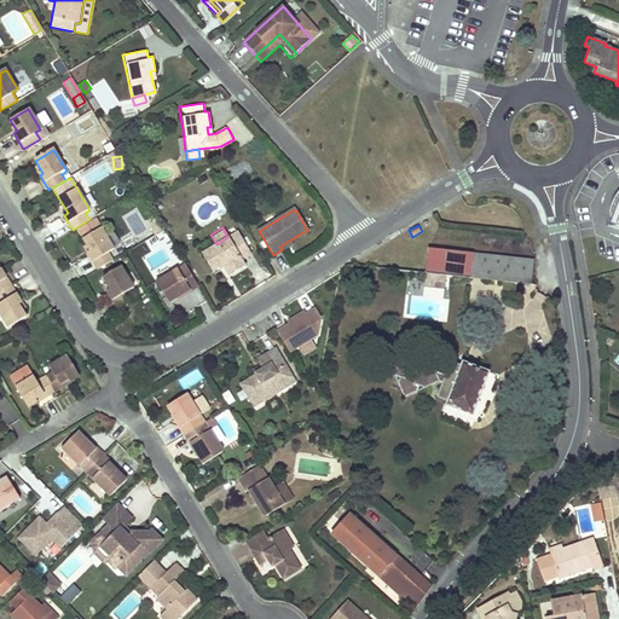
[(86,254),(96,270),(113,260),(108,252),(111,249),(100,230),(81,239),(88,252),(86,254)]
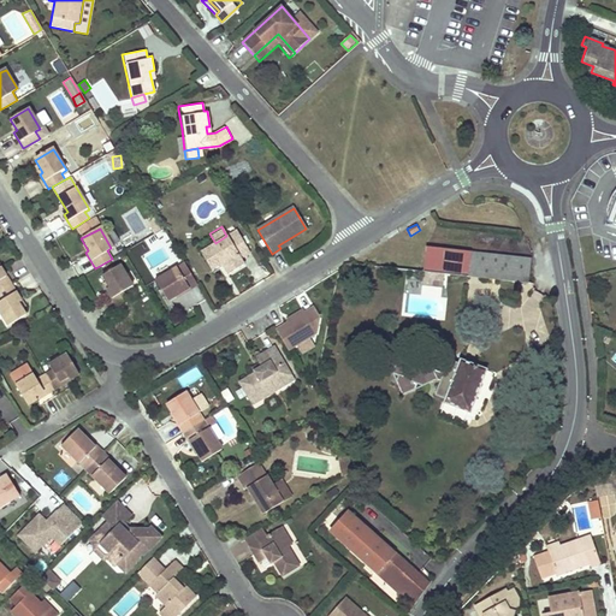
[(215,243),(201,252),(211,267),(218,262),(225,273),(243,261),(238,254),(248,248),(237,230),(226,236),(215,243)]
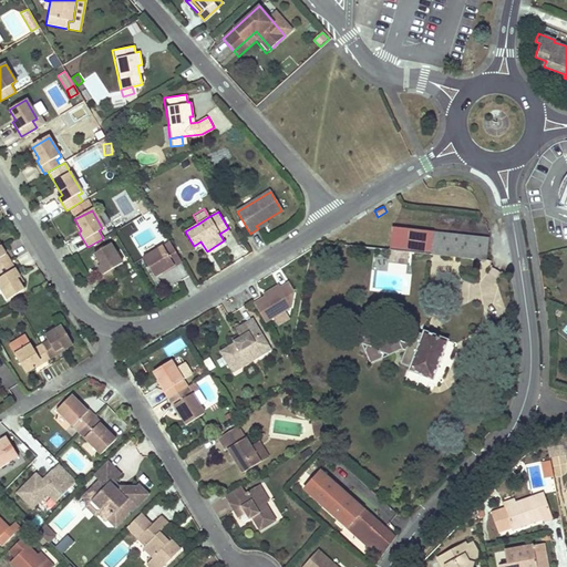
[(488,237),(393,227),(390,250),(392,250),(411,253),(422,254),(487,260),(488,249),(488,237)]
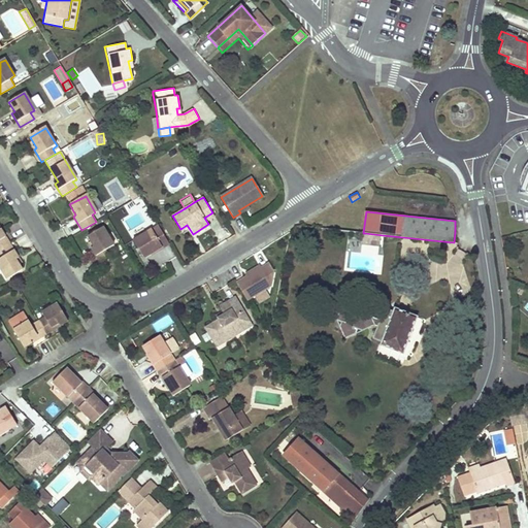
[(168,242),(157,225),(133,240),(143,258),(168,242)]
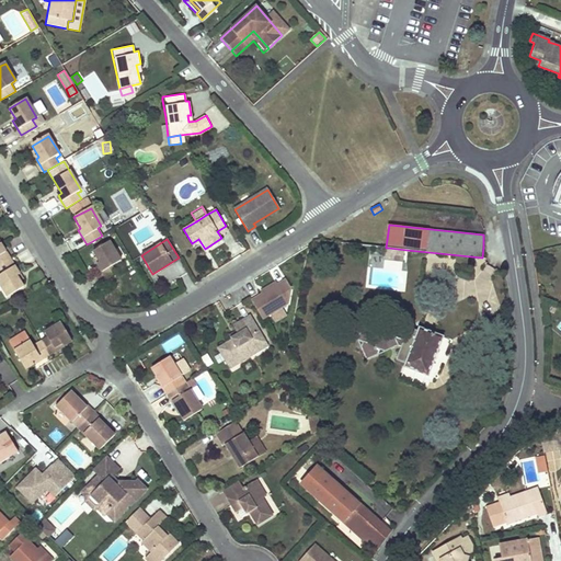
[(98,258),(95,260),(102,271),(106,277),(118,270),(114,263),(119,260),(107,240),(92,249),(98,258)]
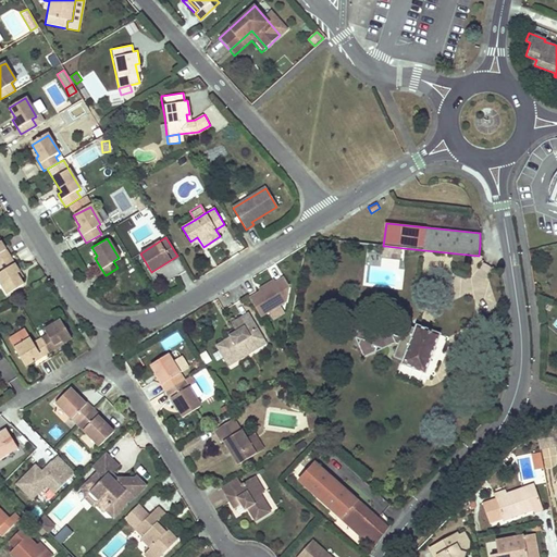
[(0,261),(10,256),(2,242),(0,243),(0,261)]
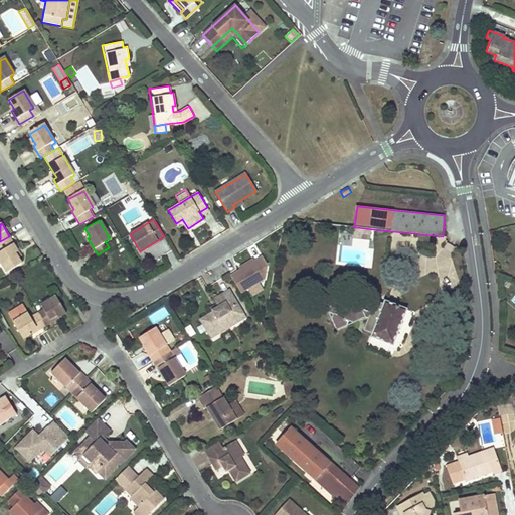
[(372,242),(373,229),(356,227),(355,240),(372,242)]
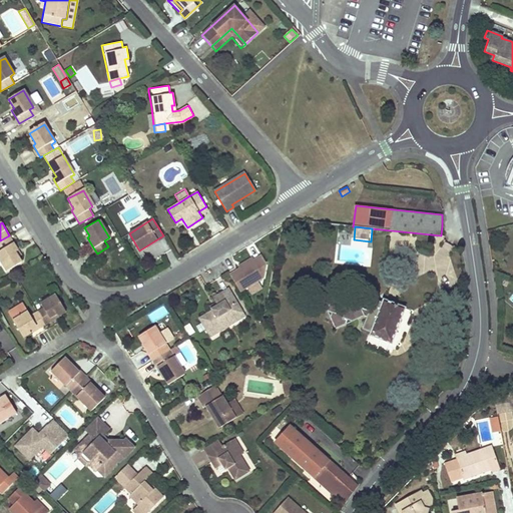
[(9,235),(0,240),(0,259),(6,270),(21,261),(15,250),(18,248),(9,235)]
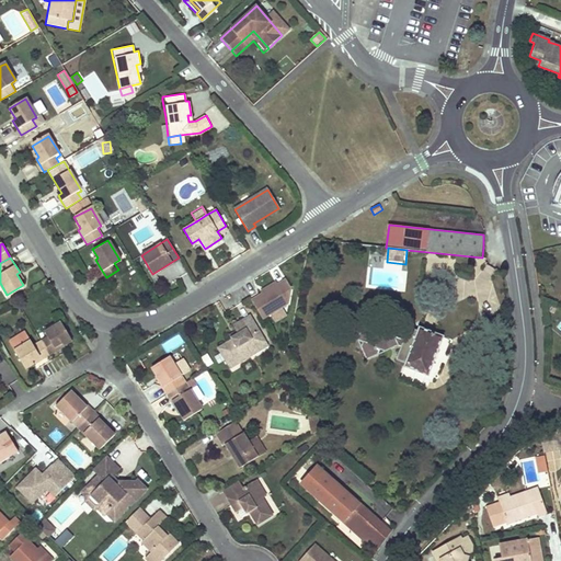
[(285,279),(264,290),(250,298),(253,302),(262,320),(288,304),(292,289),(285,279)]
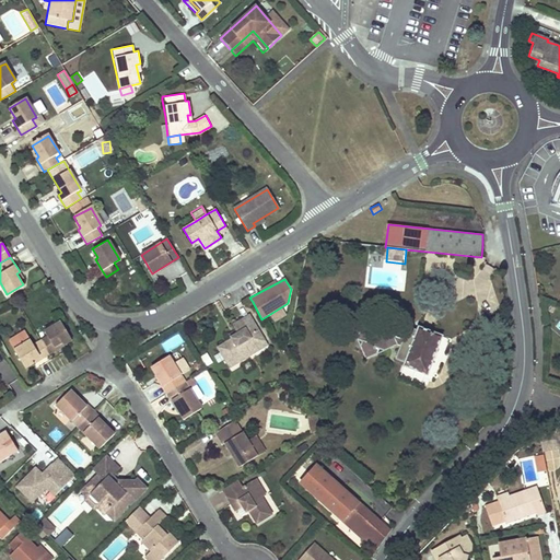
[(238,334),(217,347),(228,365),(266,342),(248,314),(232,324),(238,334)]
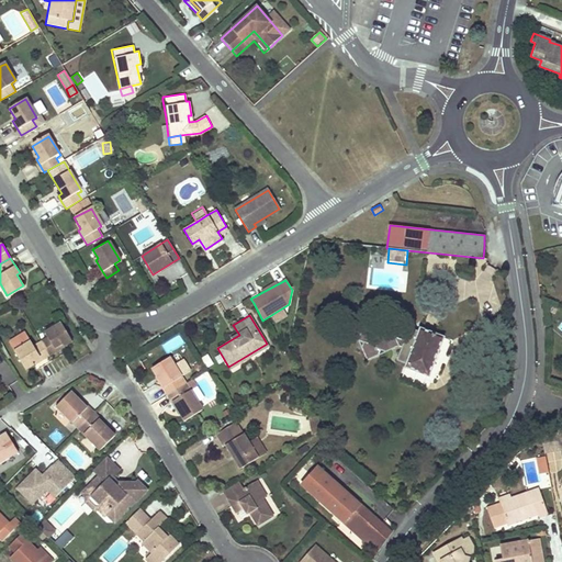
[(43,343),(51,357),(74,344),(62,324),(46,333),(51,338),(43,343)]
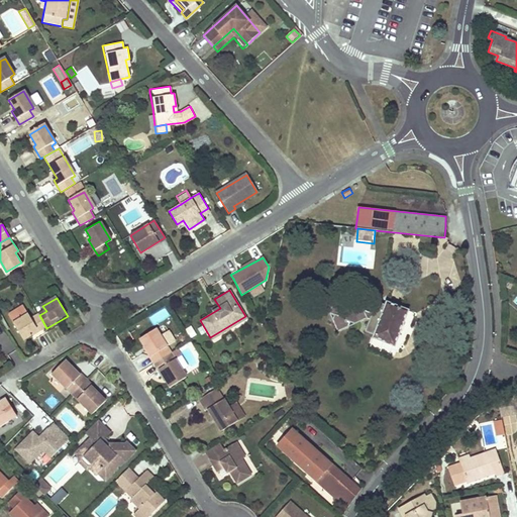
[(410,309),(387,300),(385,304),(379,302),(375,314),(366,310),(363,303),(355,307),(339,301),(334,315),(339,316),(337,321),(342,331),(352,326),(353,322),(358,323),(370,319),(373,320),(369,331),(375,333),(373,337),(396,345),(410,309)]
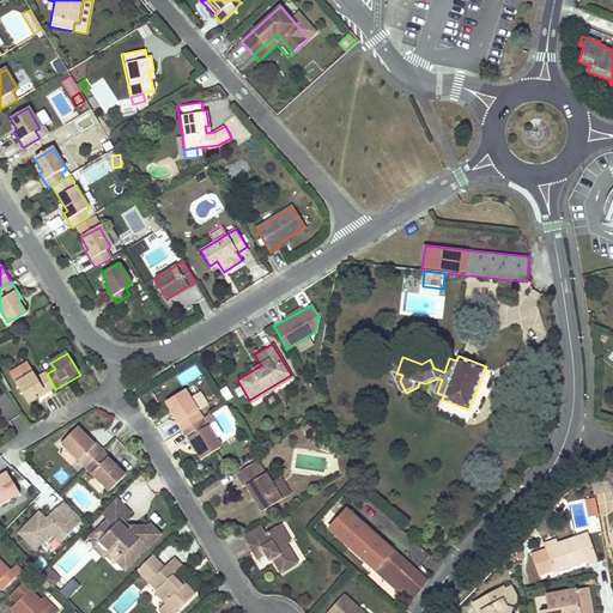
[(392,362),(396,374),(402,357),(392,362)]
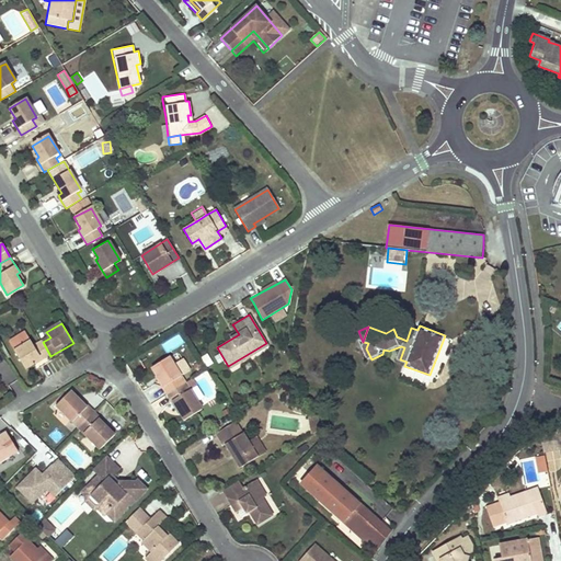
[(26,331),(11,340),(29,369),(50,356),(43,342),(35,346),(26,331)]
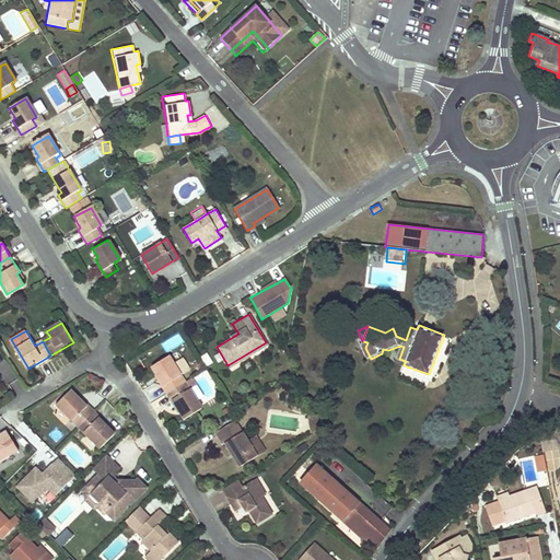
[(266,342),(228,365),(231,371),(269,348),(266,342)]
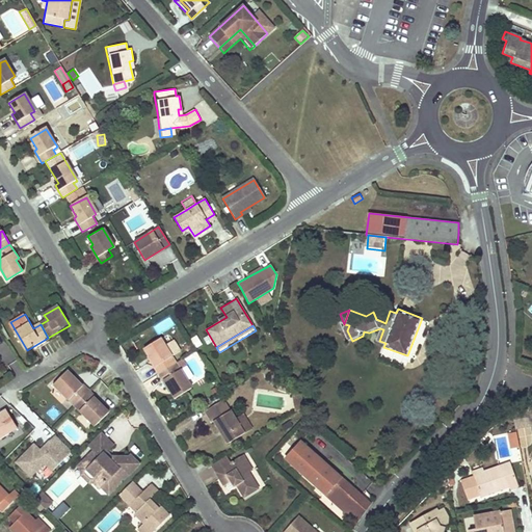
[(161,339),(143,350),(155,367),(158,373),(176,363),(171,356),(166,347),(161,339)]
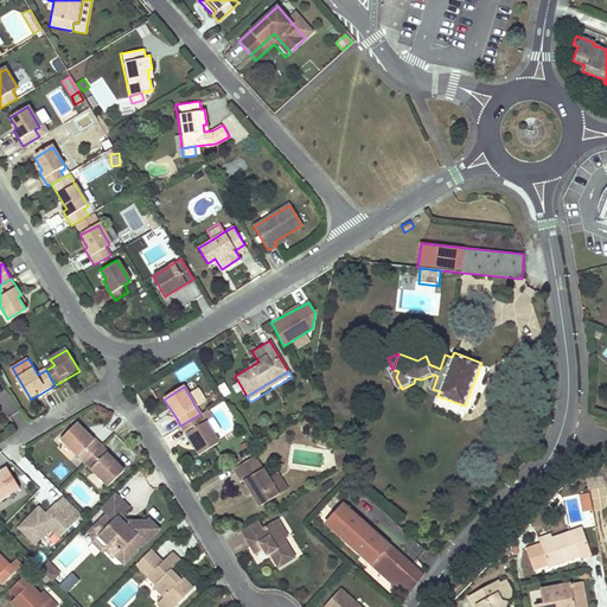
[(199,390),(190,396),(196,407),(205,401),(199,390)]
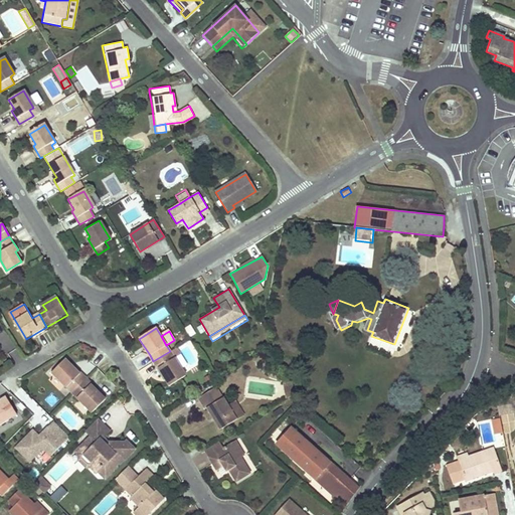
[(170,351),(153,361),(157,367),(169,386),(186,376),(175,359),(170,351)]
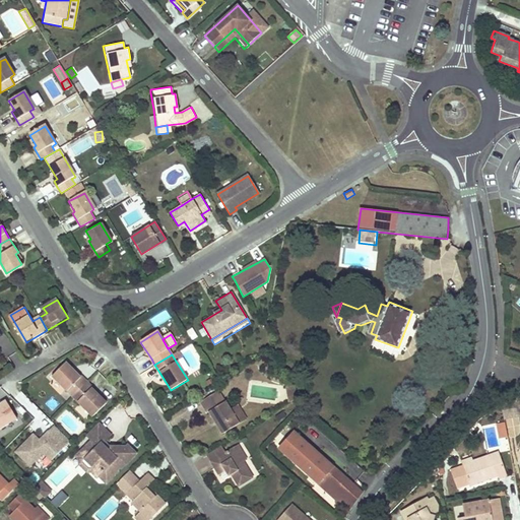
[(54,377),(74,396),(86,383),(67,364),(54,377)]
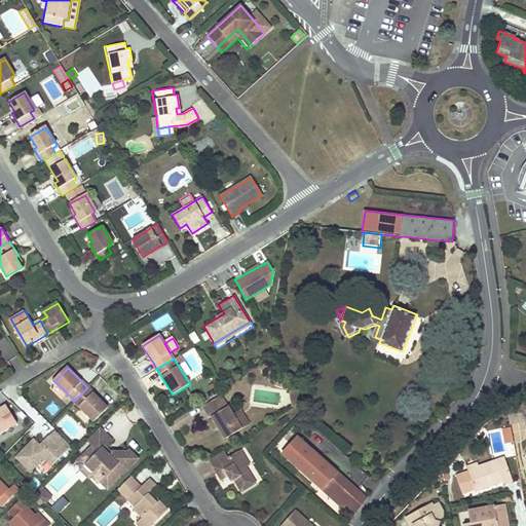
[(299,402),(296,389),(296,388),(289,386),(290,400),(291,408),(299,402)]
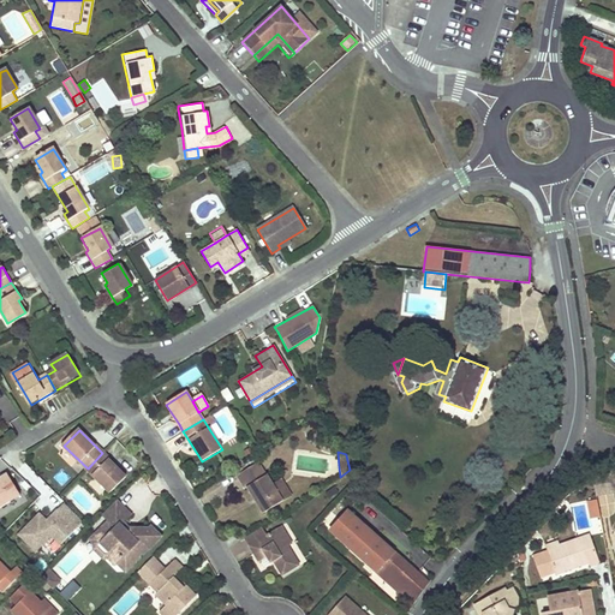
[(102,453),(88,469),(113,493),(127,477),(102,453)]
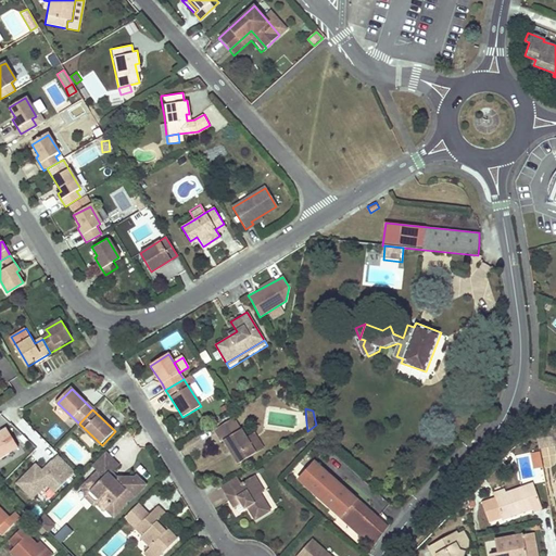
[(220,429),(242,465),(262,454),(252,439),(239,418),(220,429)]
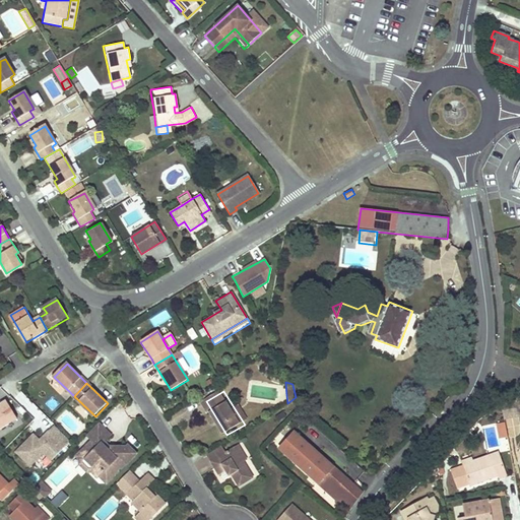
[(519,399),(502,404),(504,417),(519,414),(519,399)]
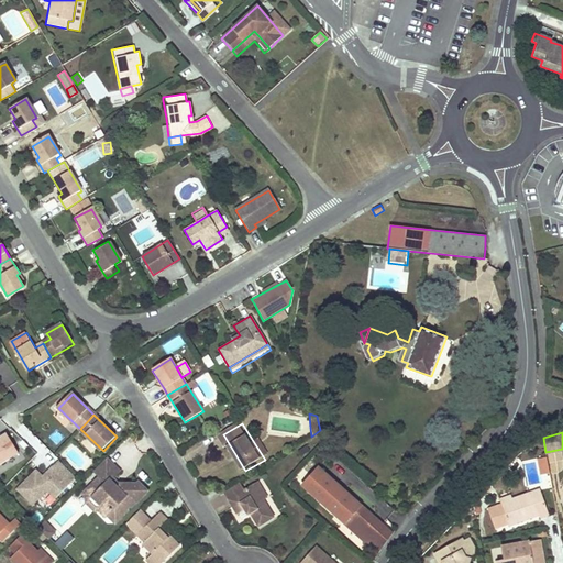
[(0,441),(0,471),(23,456),(10,435),(4,440),(0,441)]
